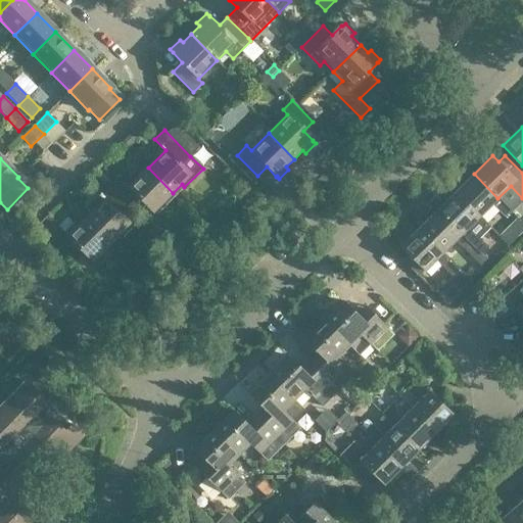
[(117,177),(108,185),(130,206),(139,197),(153,211),(154,210),(157,214),(168,204),(164,201),(173,193),(148,168),(128,187),(117,177)]
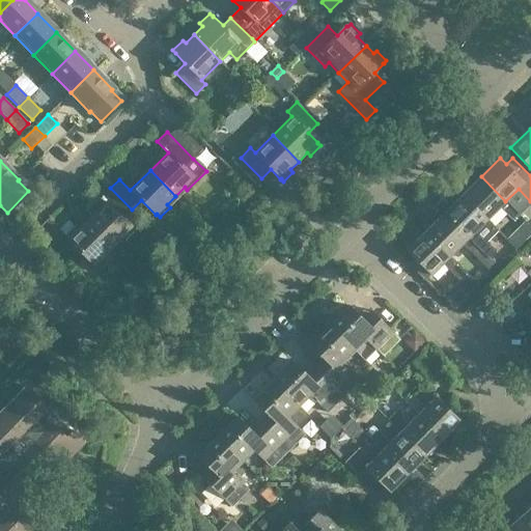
[(487,220),(500,207),(512,220),(518,214),(505,201),(481,176),(463,195),(487,220)]
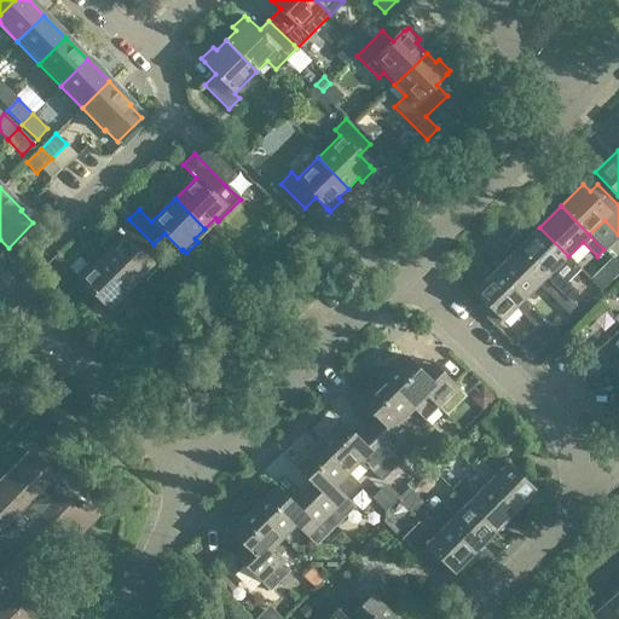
[(123,235),(102,256),(132,288),(142,278),(145,282),(156,270),(154,267),(154,266),(143,254),(154,244),(128,219),(119,229),(123,235)]
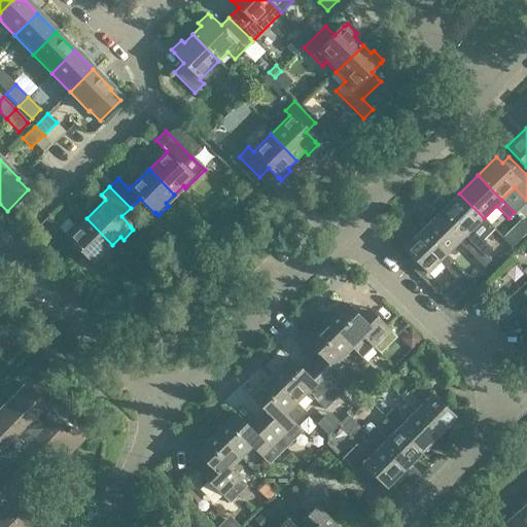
[(485,256),(486,256),(493,249),(483,240),(494,229),(484,218),(459,194),(441,212),(485,256)]
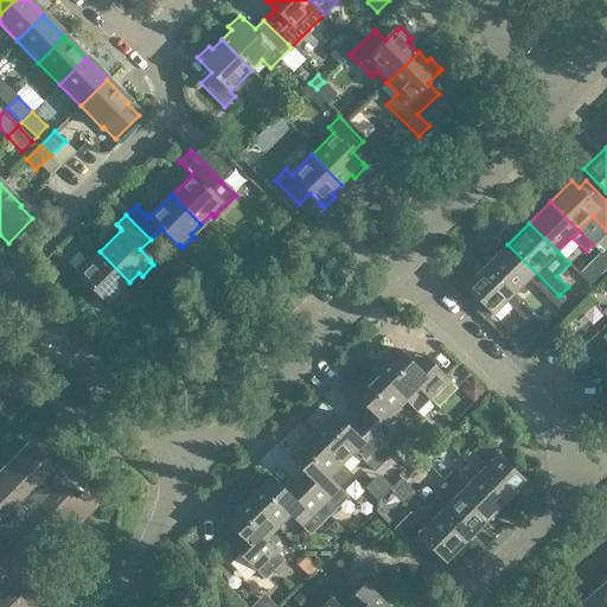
[(486,264),(515,293),(529,279),(560,310),(567,302),(560,295),(558,295),(508,244),(486,264)]
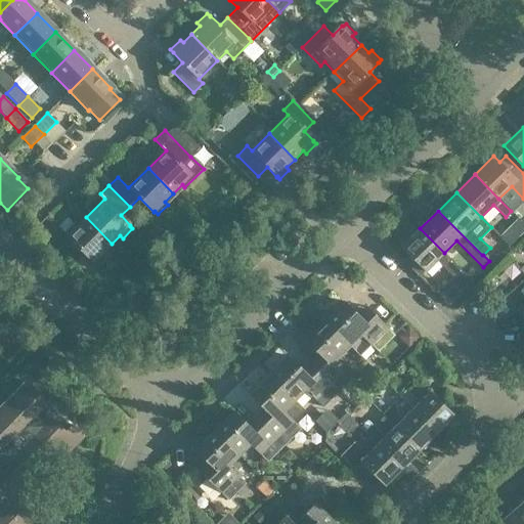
[(103,252),(112,244),(86,217),(68,235),(63,231),(54,241),(75,261),(84,252),(93,261),(94,260),(97,264),(106,255),(103,252)]
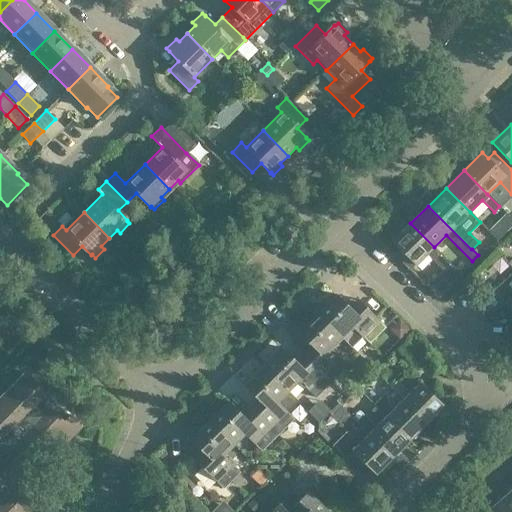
[(415,266),(427,254),(442,270),(439,272),(452,285),(462,275),(434,247),(410,223),(392,242),(415,266)]
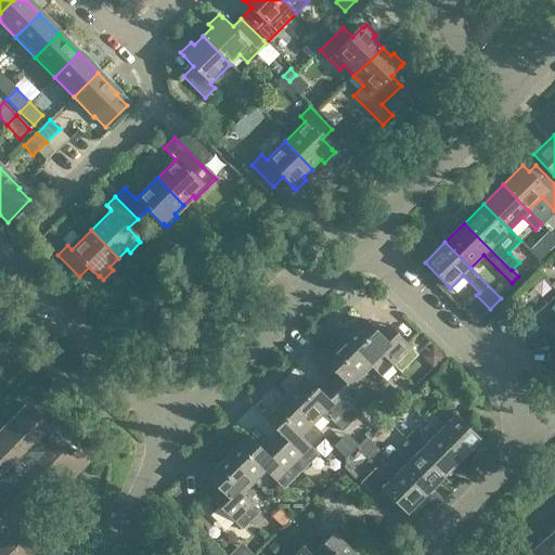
[(521,294),(545,279),(538,268),(515,283),(521,294)]
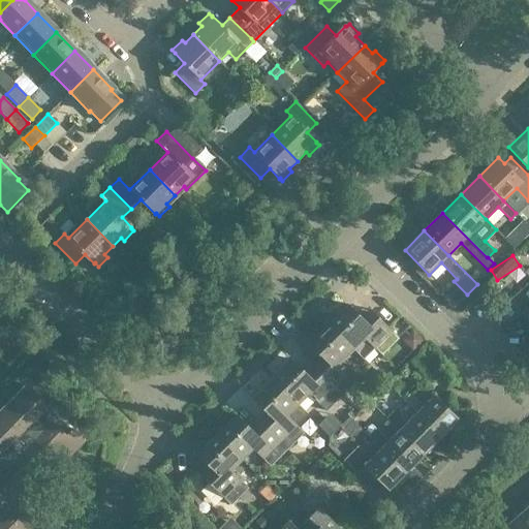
[(528,301),(520,291),(512,298),(506,304),(518,317),(525,312),(528,316),(528,301)]
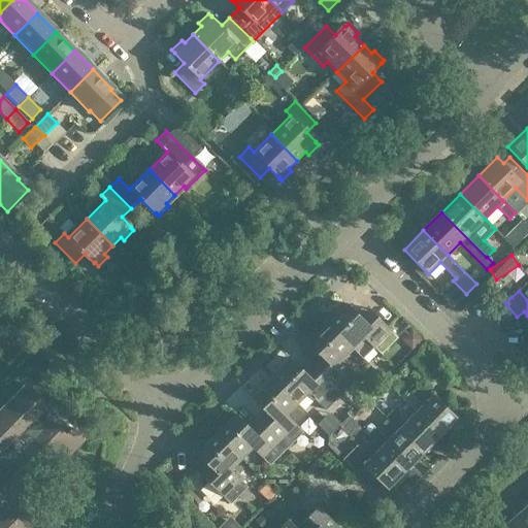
[(347,305),(327,325),(353,350),(362,360),(373,349),(381,356),(397,339),(369,310),(360,319),(347,305)]
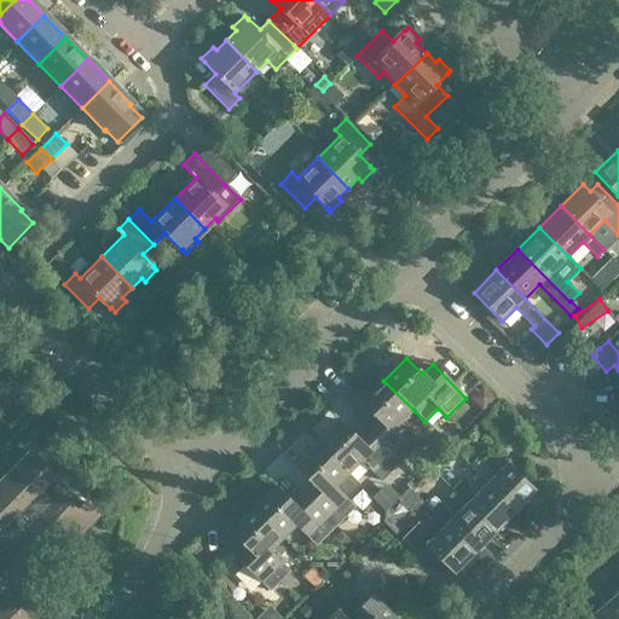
[(414,410),(383,381),(360,403),(376,420),(366,429),(400,463),(420,444),(400,423),(414,410)]
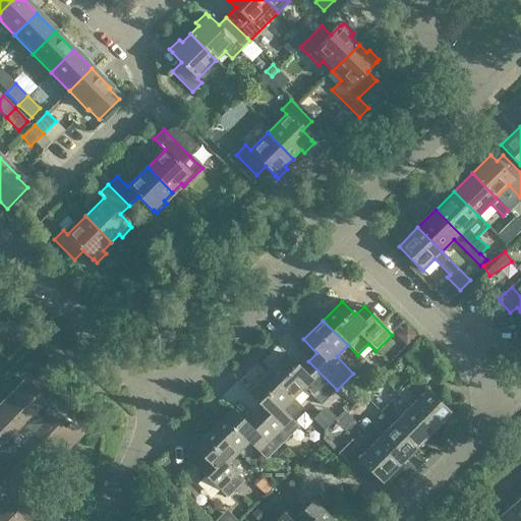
[(337,390),(308,361),(300,368),(287,355),(268,374),(292,400),(303,389),(320,406),(337,390)]
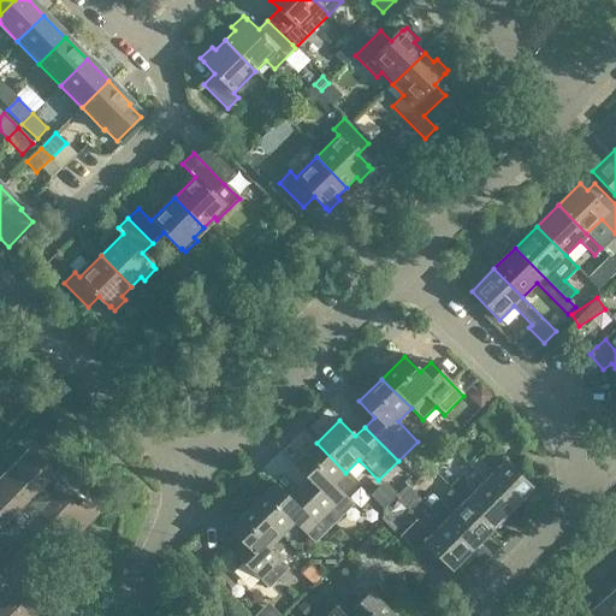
[(345,473),(317,443),(294,466),(309,481),(300,491),(333,525),(353,505),(344,497),(357,484),(345,473)]
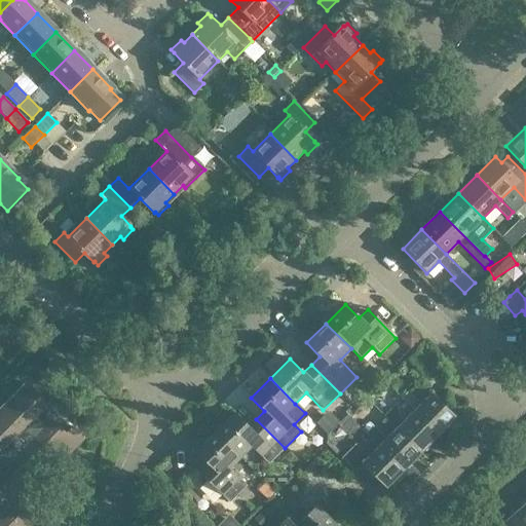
[(25,385),(0,411),(0,525),(39,525),(41,524),(14,497),(48,463),(53,468),(82,439),(71,427),(70,427),(25,383),(24,384),(25,385)]
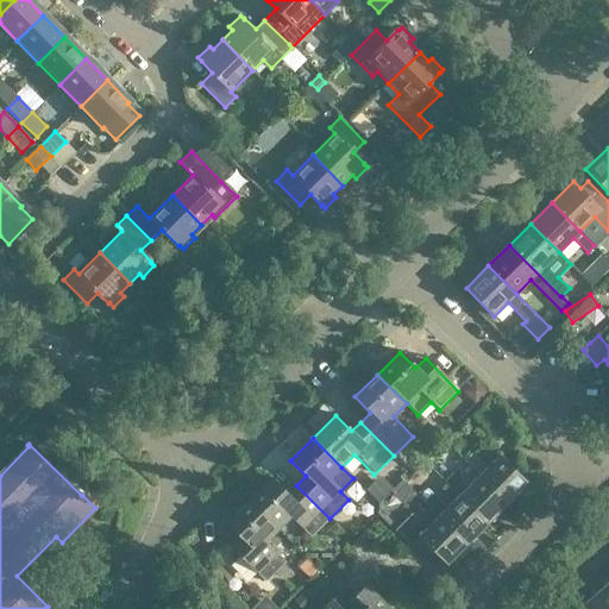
[(478,477),(507,506),(528,484),(500,456),(487,470),(472,454),(464,463),(478,478),(478,477)]
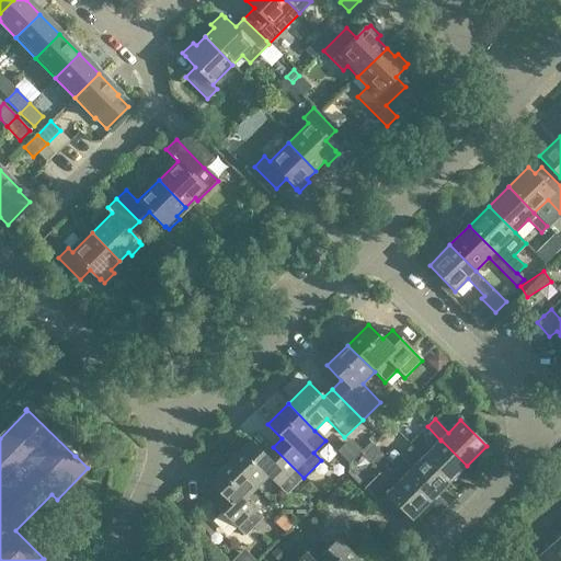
[(392,449),(403,438),(392,430),(382,441),(392,449)]
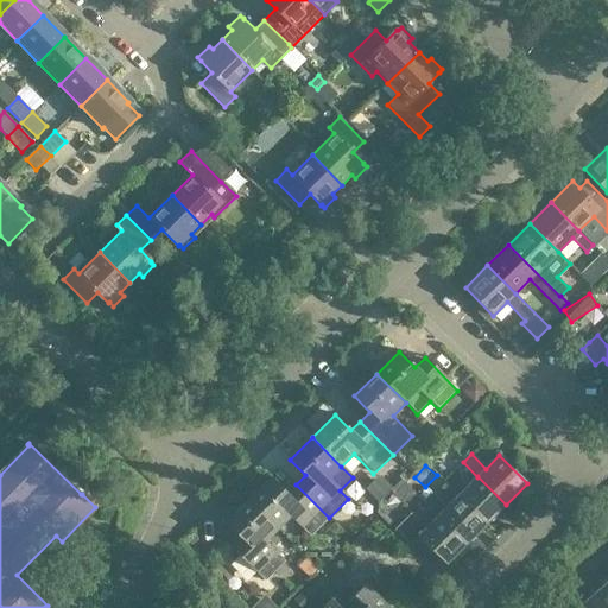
[(477,476),(477,477),(466,489),(451,474),(443,482),(457,498),(486,525),(506,505),(477,476)]
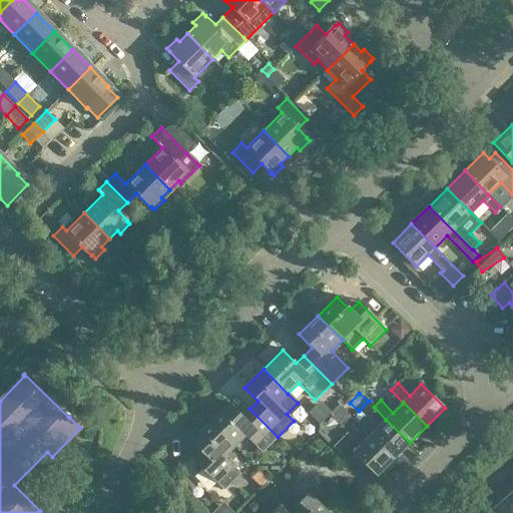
[(229,403),(209,423),(233,447),(244,436),(261,453),(278,437),(249,409),(242,416),(229,403)]
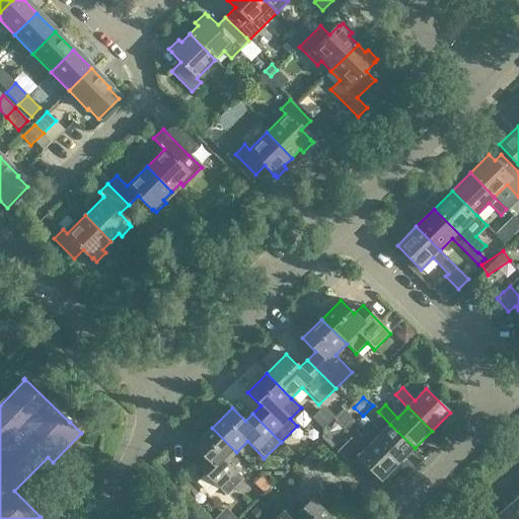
[(415,448),(390,425),(380,435),(368,422),(361,429),(367,435),(397,465),(415,448)]
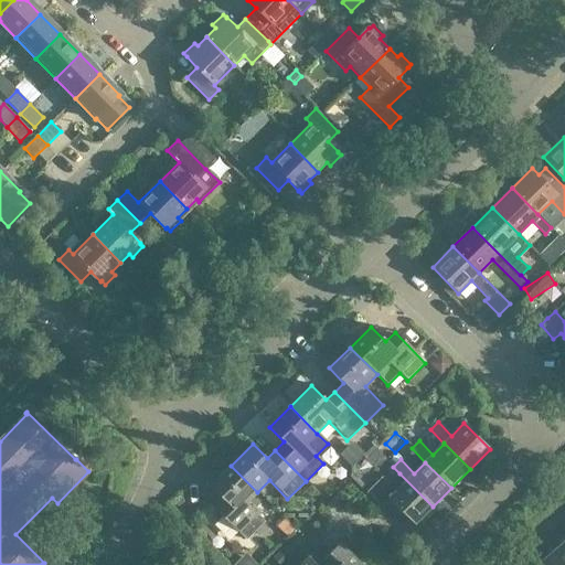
[(257,492),(231,466),(210,487),(224,501),(214,510),(245,541),(264,522),(246,503),(257,492)]
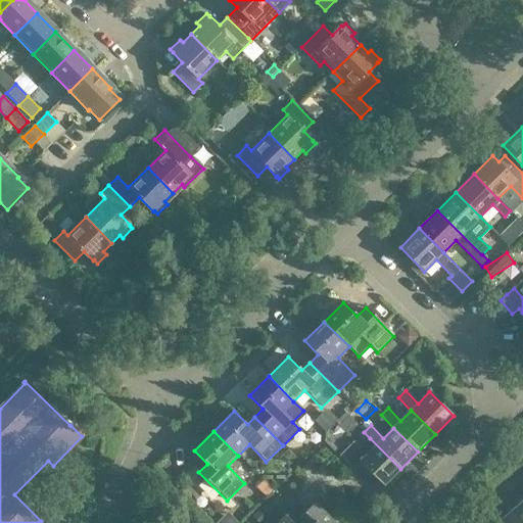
[(353,442),(346,449),(338,457),(352,471),(361,464),(383,486),(390,479),(393,483),(402,474),(399,470),(400,469),(370,438),(359,448),(353,442)]
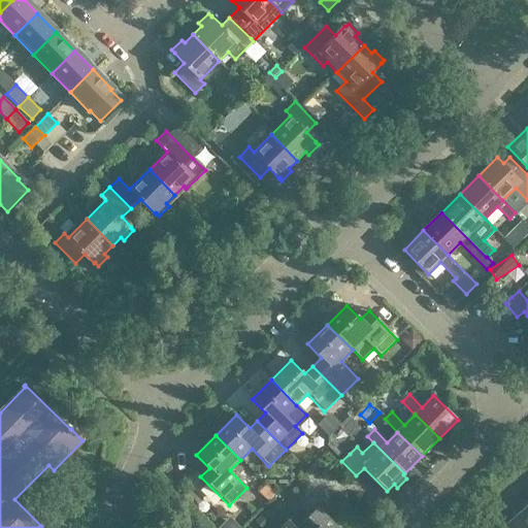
[(259,492),(269,501),(276,494),(266,485),(259,492)]
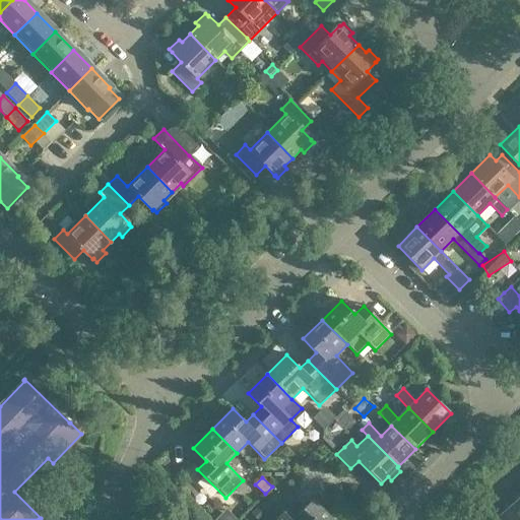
[(519,519),(519,498),(505,512),(511,519),(519,519)]
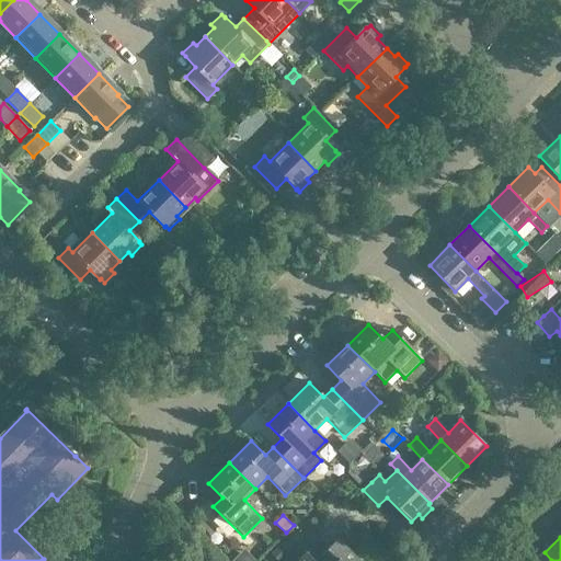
[(357,560),(358,560),(338,539),(322,553),(313,545),(296,560),(357,560)]
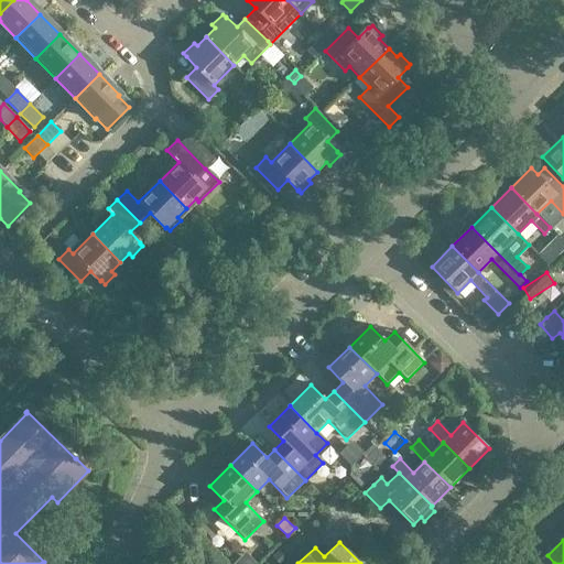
[(282,548),(273,557),(279,563),(284,563),(292,557),(282,548)]
